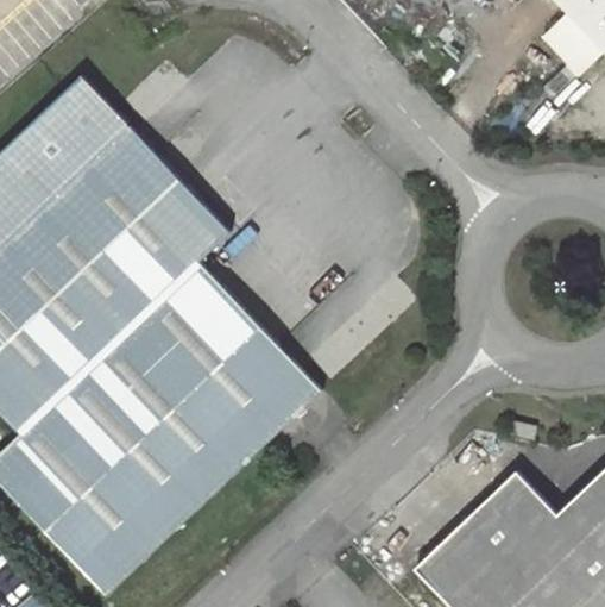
[(604,0),(553,0),(604,54),(604,0)]
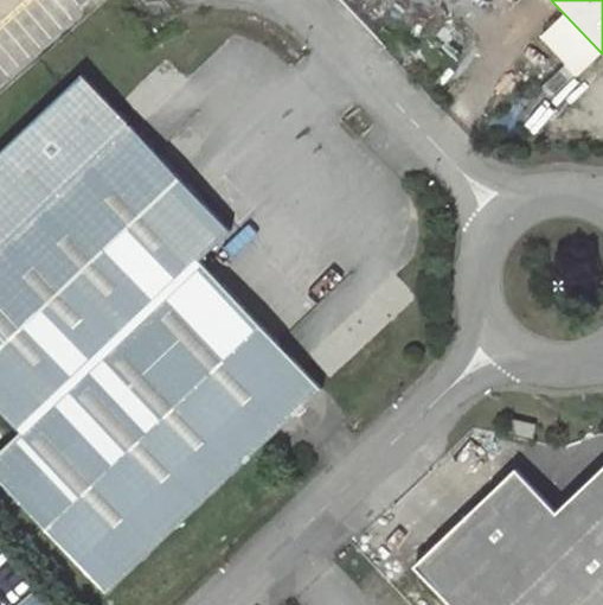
[(0,192),(62,139),(104,101),(79,75),(0,150),(0,192)]
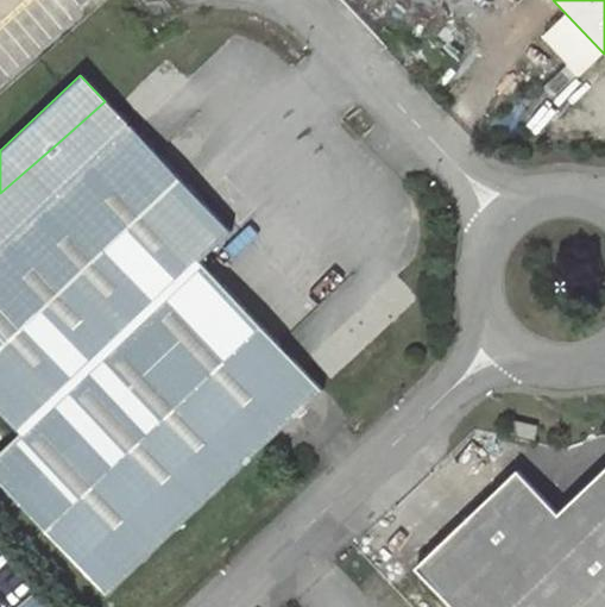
[(0,417),(17,436),(61,394),(136,323),(199,262),(206,255),(228,232),(105,101),(62,139),(0,193),(0,417)]
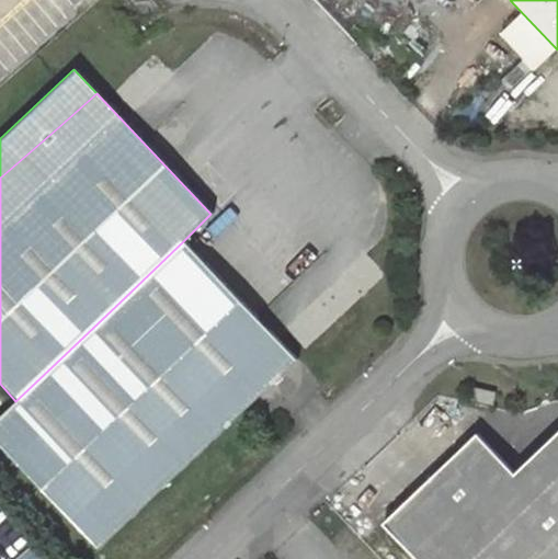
[(56,363),(15,401),(0,415),(0,448),(97,550),(296,361),(183,241),(125,297),(56,363)]
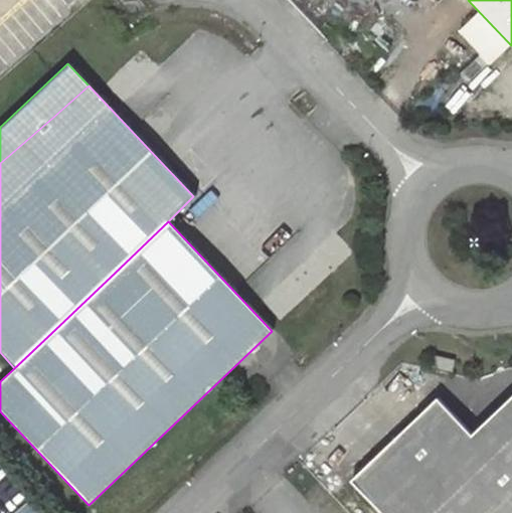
[(434,357),(430,369),(450,373),(454,361),(434,357)]
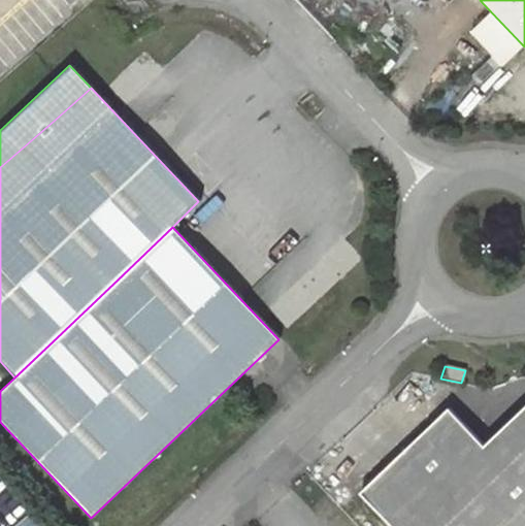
[(447,408),(359,493),(389,525),(524,525),(524,405),(483,446),(447,408)]
